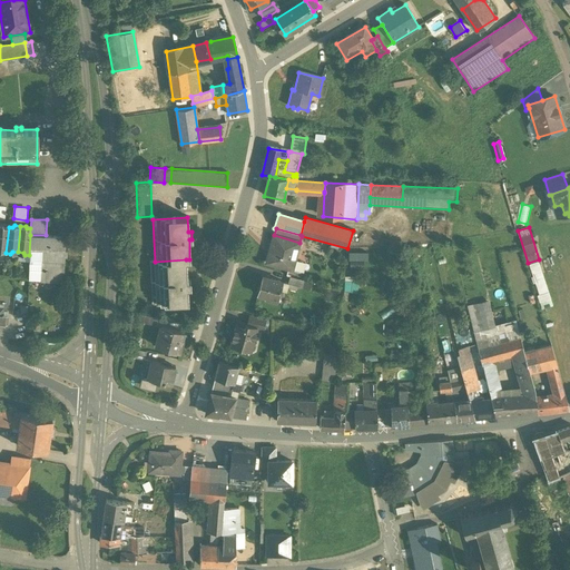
[(46,235),(30,235),(29,255),(29,257),(46,257),(64,258),(65,236),(46,235)]
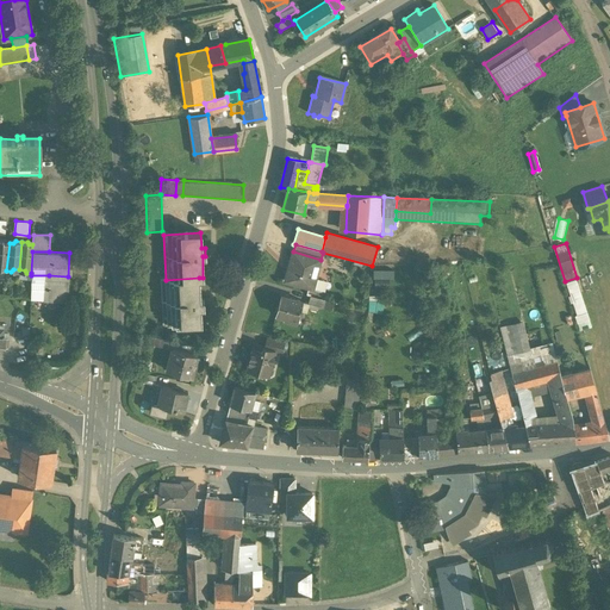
[(293,251),(292,251),(284,281),(313,290),(317,279),(316,279),(318,271),(319,271),(322,260),(293,251)]
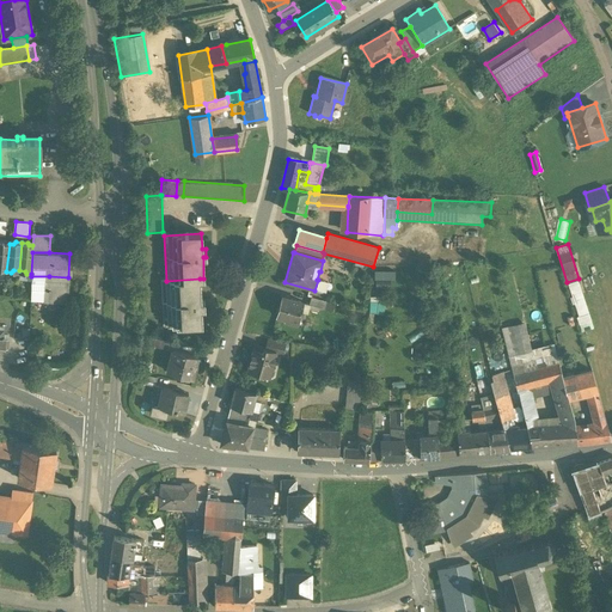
[(49,276),(31,276),(31,300),(48,300),(49,276)]
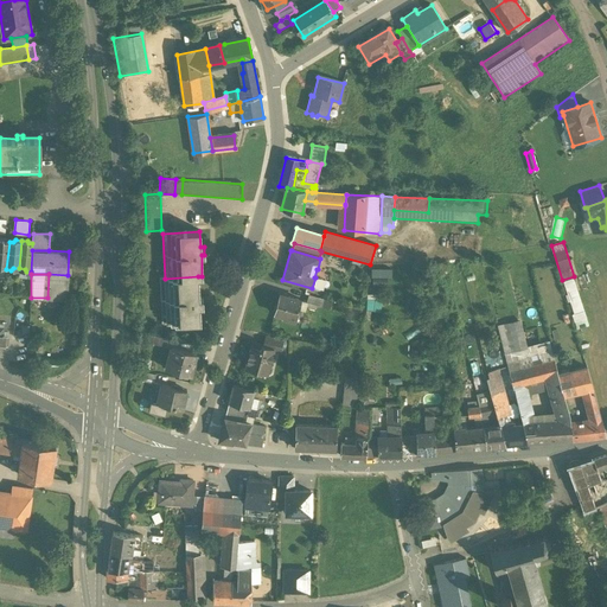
[(68,275),(49,274),(48,298),(66,299),(68,275)]
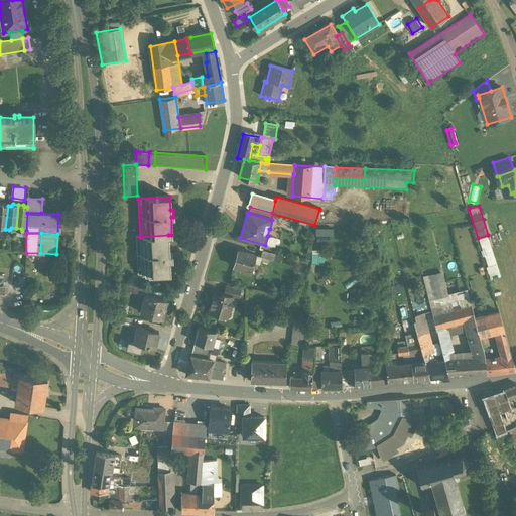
[(140,237),(137,237),(139,275),(170,274),(169,260),(172,260),(172,254),(169,254),(168,235),(140,237)]
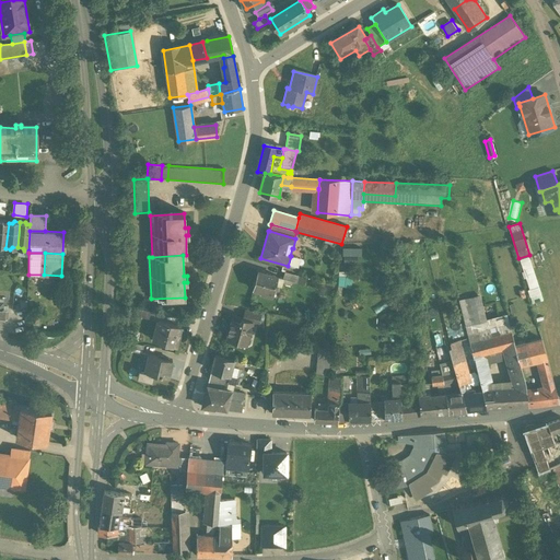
[(540,292),(533,268),(522,272),(531,295),(540,292)]
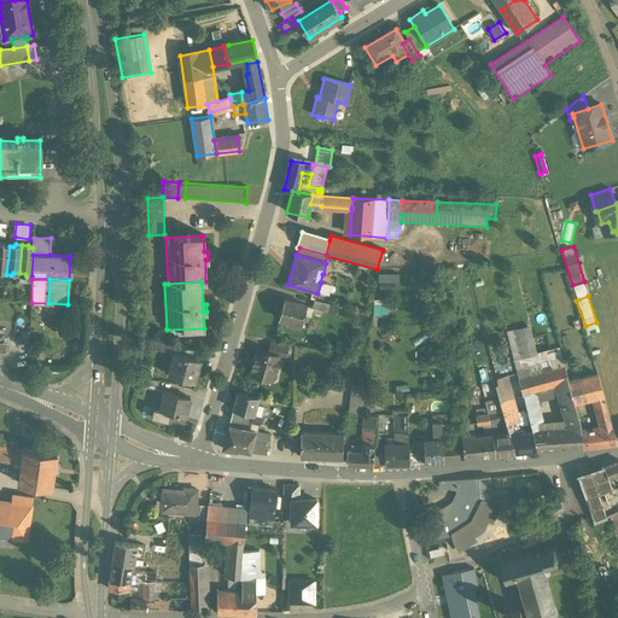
[(307,304),(285,299),(279,319),(301,325),(307,304)]
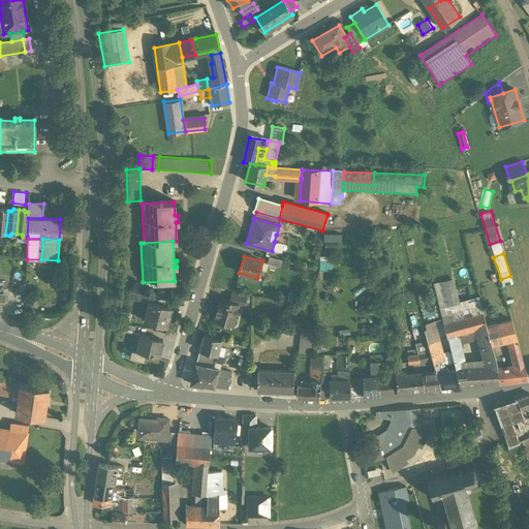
[(282,259),(269,256),(267,263),(280,267),(282,259)]
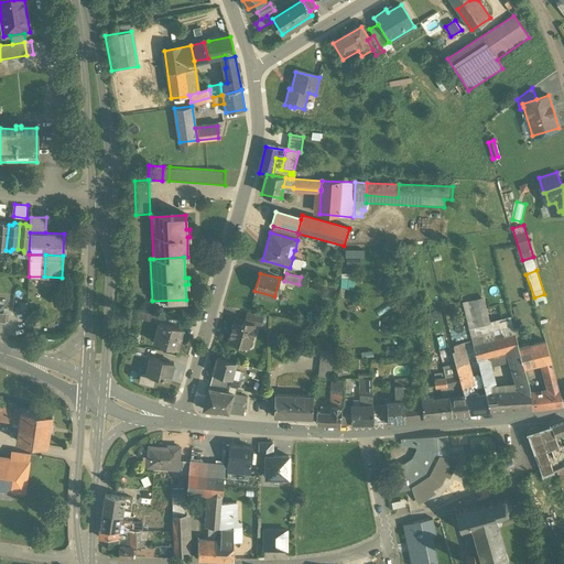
[(343,278),(343,288),(355,288),(355,278),(343,278)]
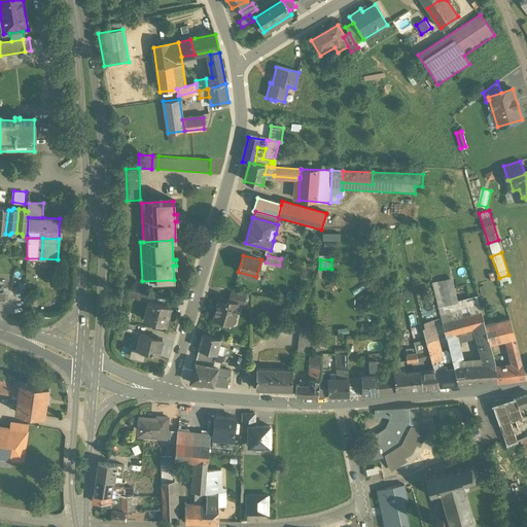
[(446,337),(447,336),(455,332),(475,327),(485,325),(478,297),(457,303),(453,278),(432,283),(441,315),(442,318),(446,337)]
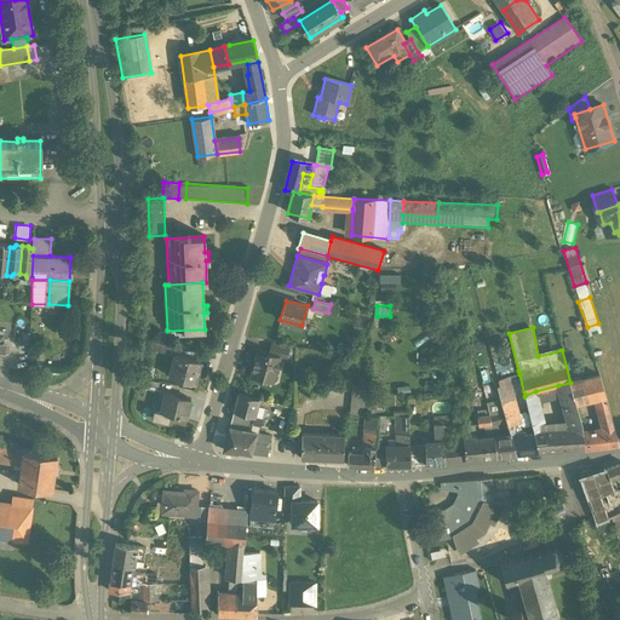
[(171,346),(154,343),(151,351),(170,355),(171,346)]
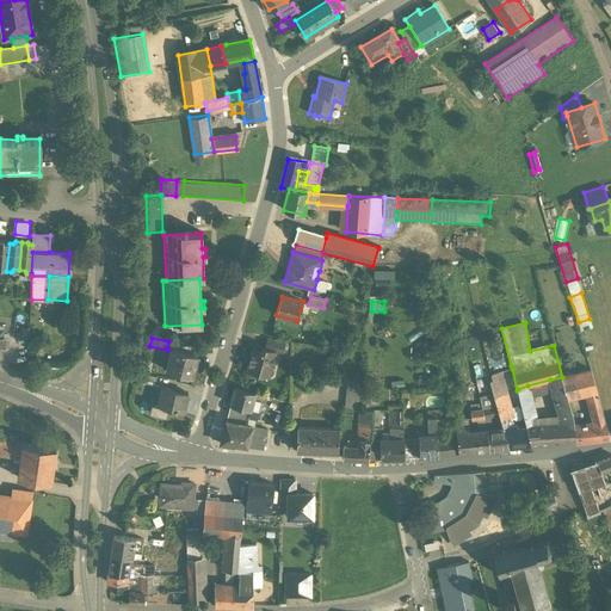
[(285,344),(270,340),(267,349),(276,351),(276,352),(282,355),(285,344)]
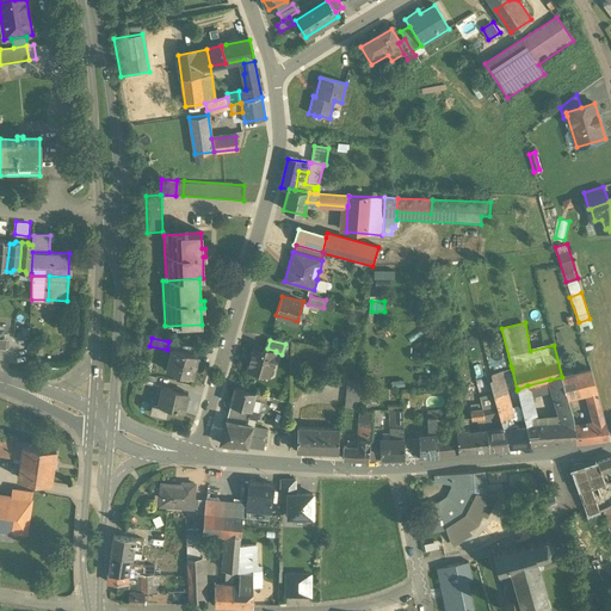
[(267,349),(255,346),(255,349),(253,349),(247,371),(258,374),(259,370),(270,374),(276,352),(276,351),(267,349)]
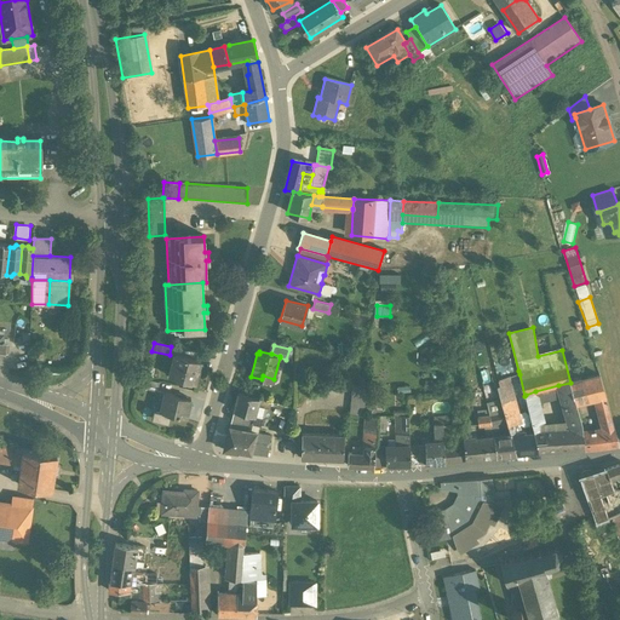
[(200,362),(174,356),(168,377),(181,380),(182,377),(195,382),(200,362)]
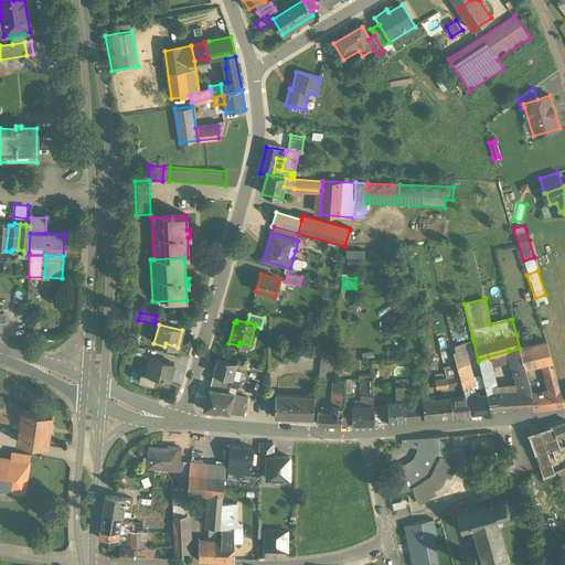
[(546,342),(520,349),(525,369),(532,368),(543,364),(552,362),(546,342)]
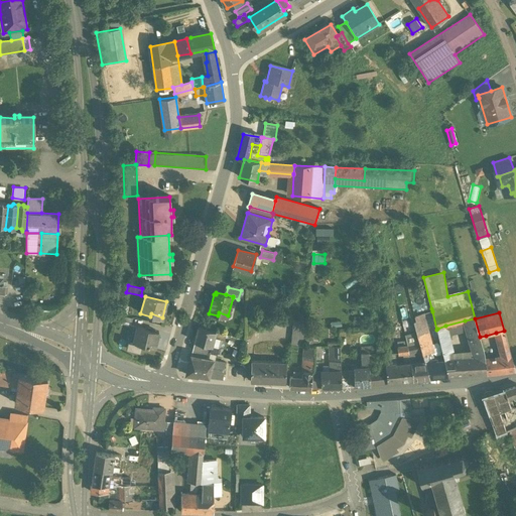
[(424,313),(415,316),(416,320),(413,320),(417,336),(429,332),(424,313)]
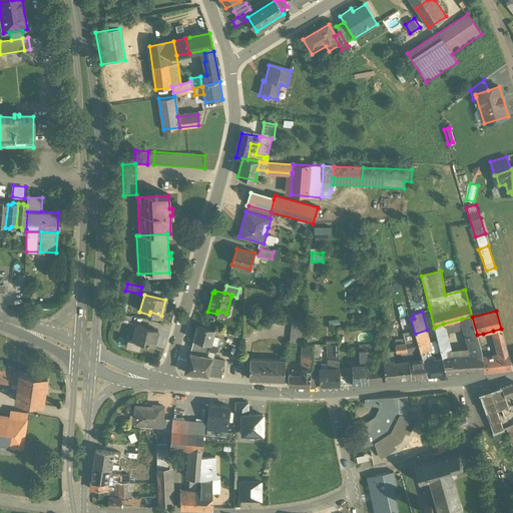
[(131,317),(117,314),(115,321),(129,324),(131,317)]
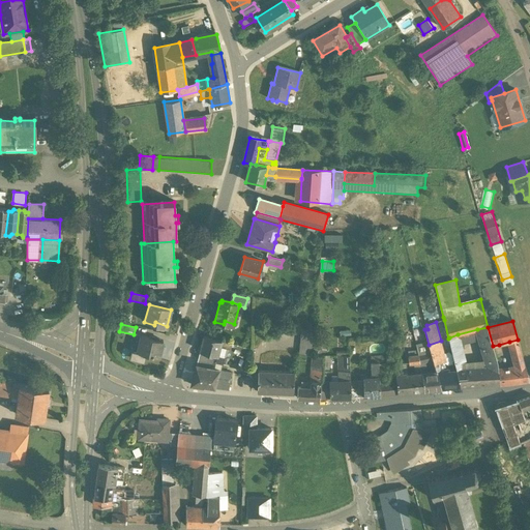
[(493,346),(488,327),(477,329),(488,366),(497,366),(497,359),(494,351),(493,346)]
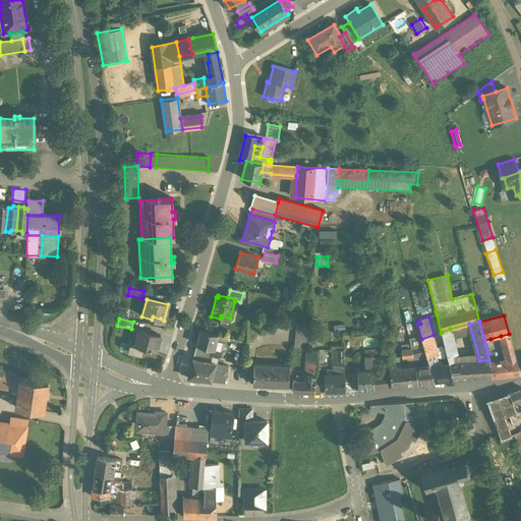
[(307,325),(297,324),(294,348),(305,349),(307,325)]
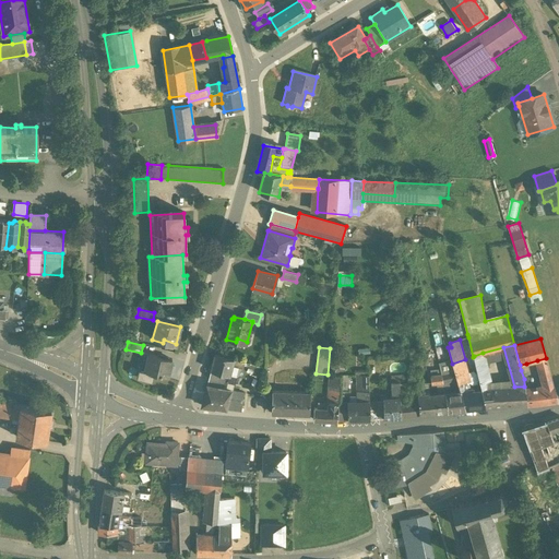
[(483,353),(474,356),(480,384),(486,382),(489,381),(483,353)]
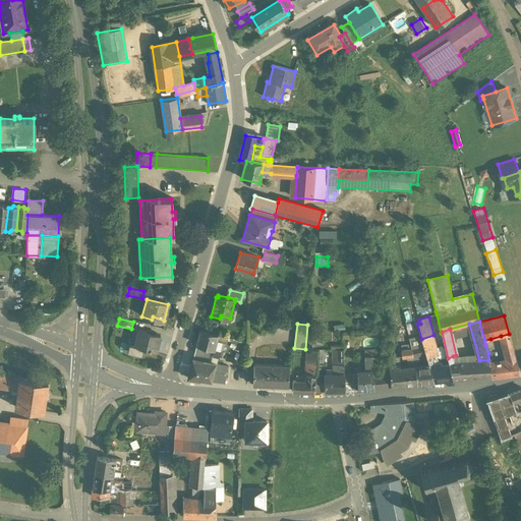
[(160,336),(138,331),(134,347),(156,352),(160,336)]
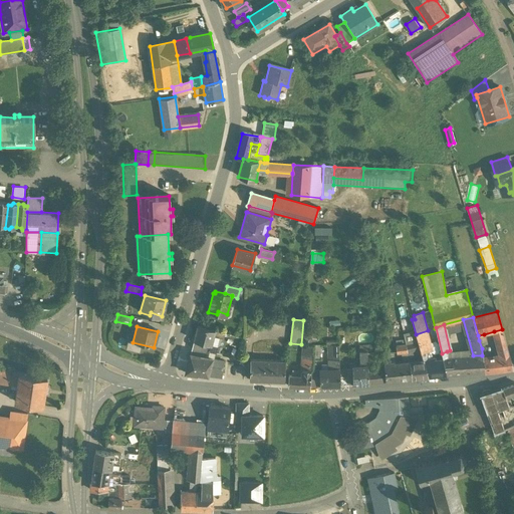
[(215,331),(198,326),(194,340),(211,345),(213,336),(215,331)]
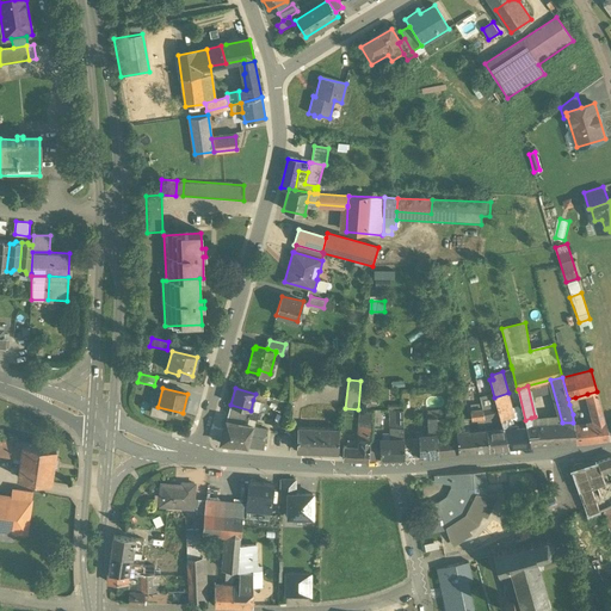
[(597,392),(587,394),(594,424),(605,423),(597,392)]
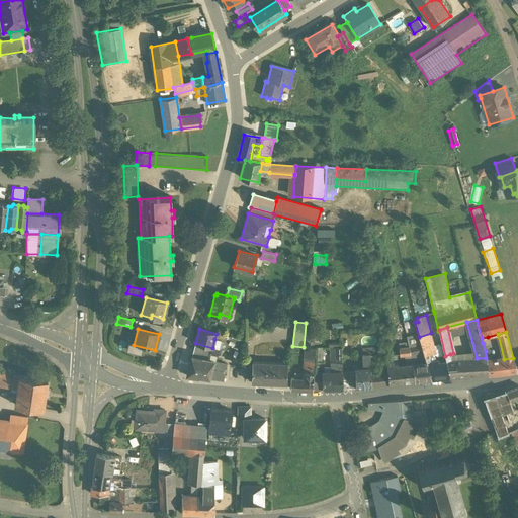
[(437,360),(431,333),(419,337),(423,353),(426,362),(437,360)]
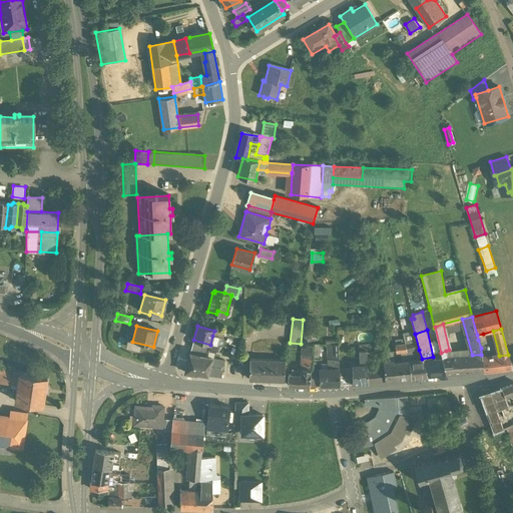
[(224,333),(214,331),(212,336),(222,339),(224,333)]
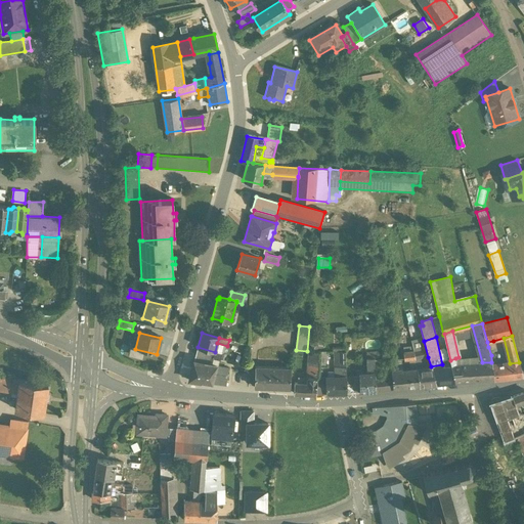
[(215,352),(198,347),(195,355),(210,358),(213,358),(215,352)]
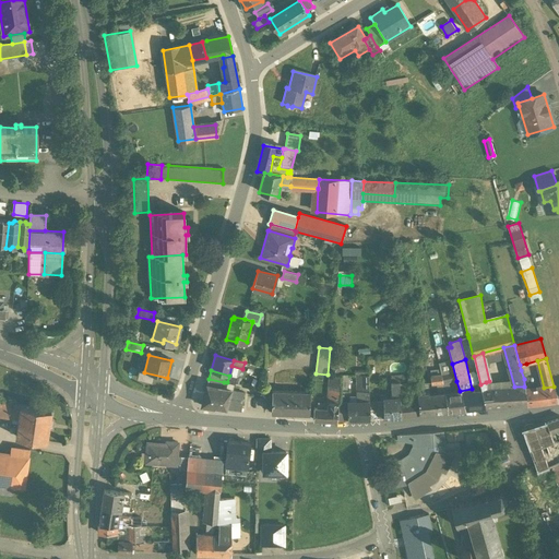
[(454,372),(441,376),(442,383),(443,383),(448,382),(456,381),(454,372)]
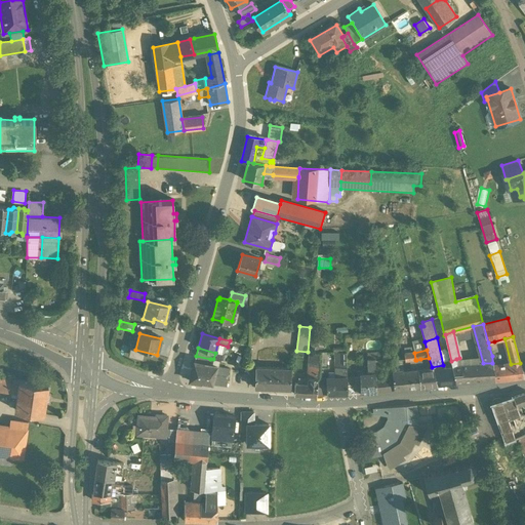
[(320,354),(311,353),(309,378),(318,378),(319,378),(319,358),(320,354)]
